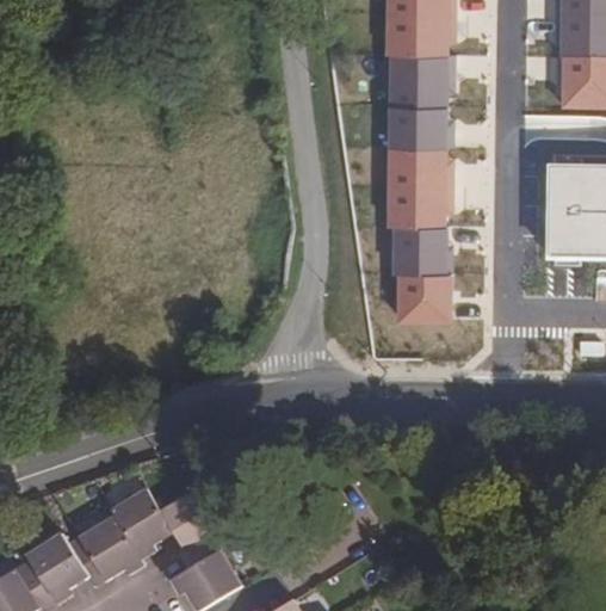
[(393,0),(393,53),(447,55),(447,0),(393,0)]
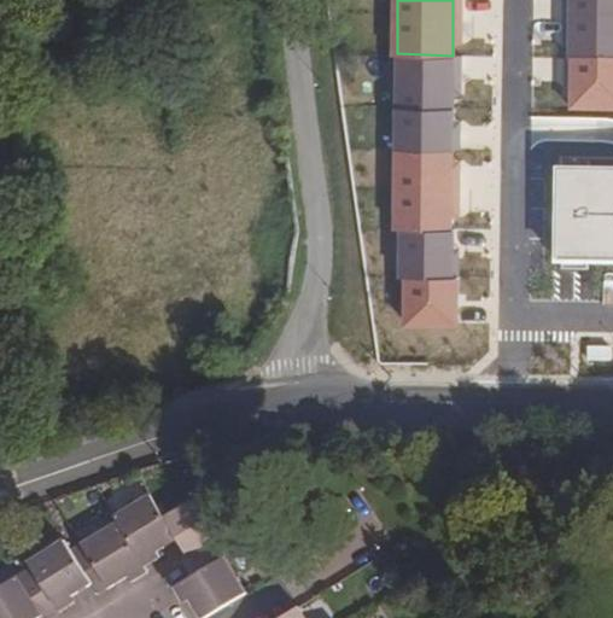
[(612,0),(565,0),(565,57),(612,57),(612,0)]
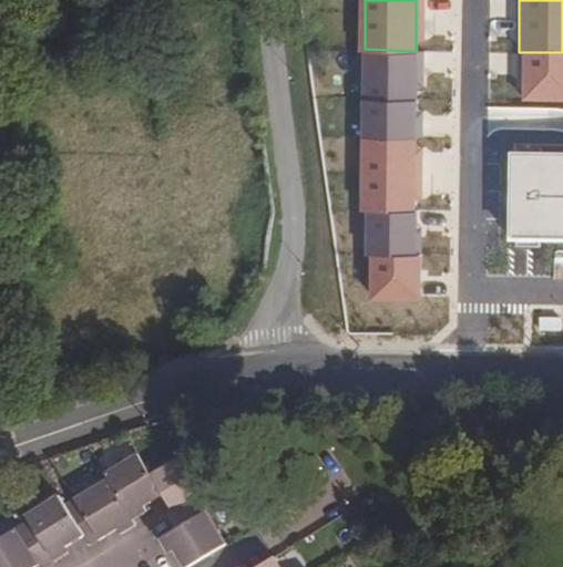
[(416,51),(365,49),(366,134),(416,135),(416,51)]
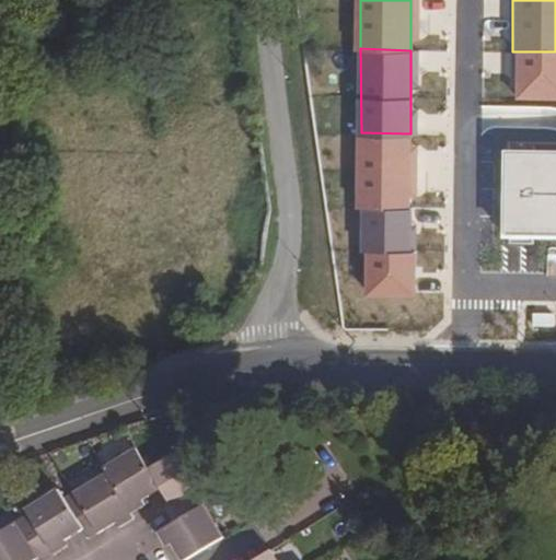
[(555,51),(512,51),(512,101),(555,100),(555,51)]
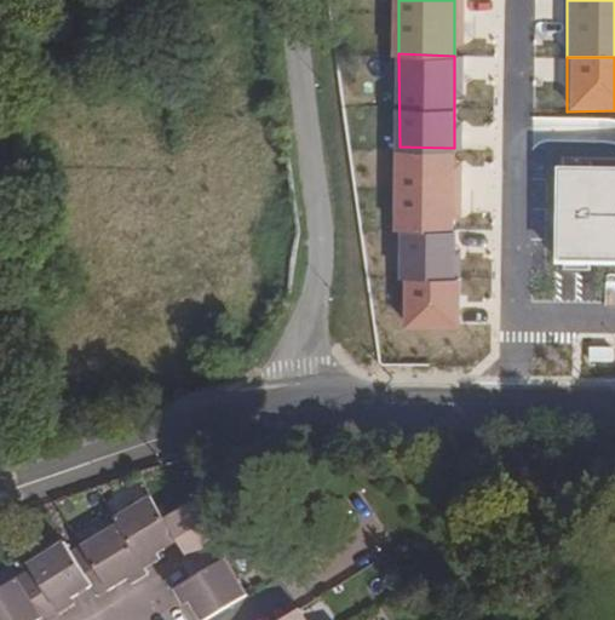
[(400,229),(453,230),(454,148),(400,147),(400,229)]
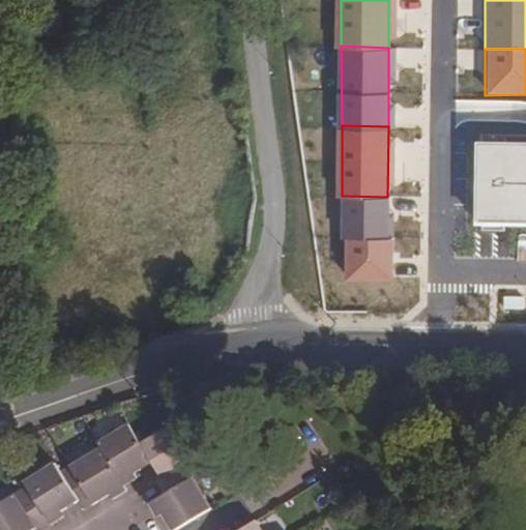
[(525,146),(474,146),(473,230),(525,230),(525,146)]
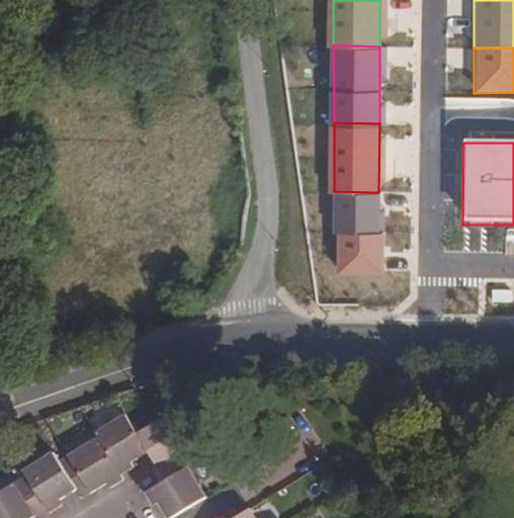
[(334,232),(378,232),(378,192),(334,191),(334,232)]
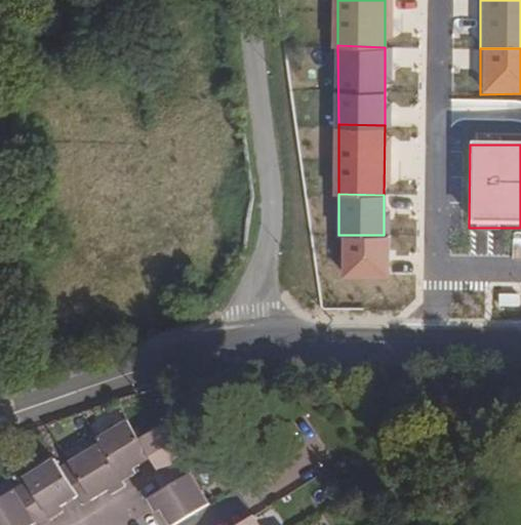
[(384,235),(338,235),(339,275),(384,277),(384,235)]
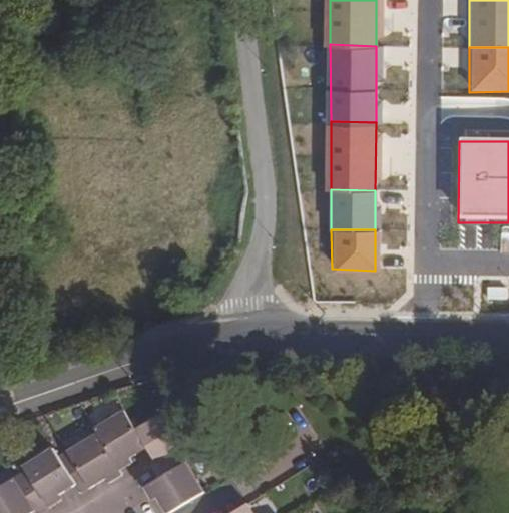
[(147,464),(155,478),(181,462),(192,455),(163,409),(131,429),(141,446),(146,454),(151,461),(147,464)]
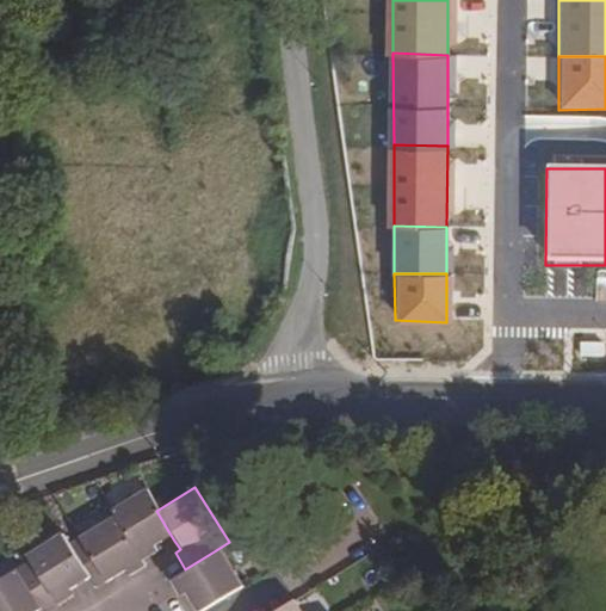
[(110,517),(135,555),(149,545),(147,542),(155,537),(168,531),(156,511),(142,489),(106,512),(110,517)]
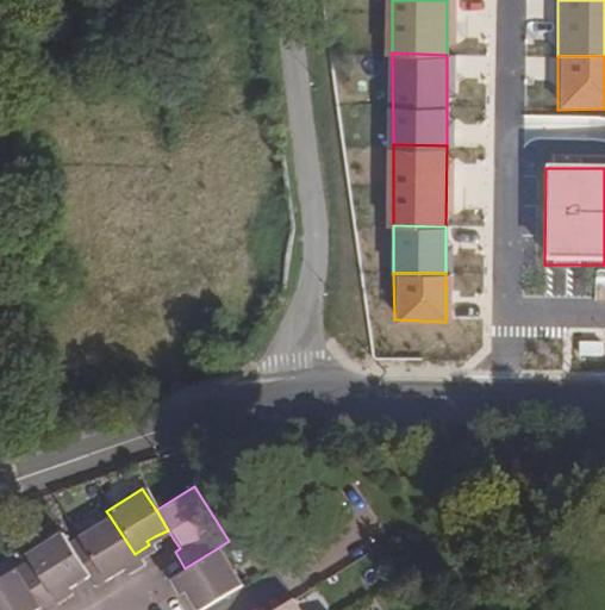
[(76,537),(101,576),(110,570),(118,564),(122,570),(137,560),(135,554),(110,516),(76,537)]
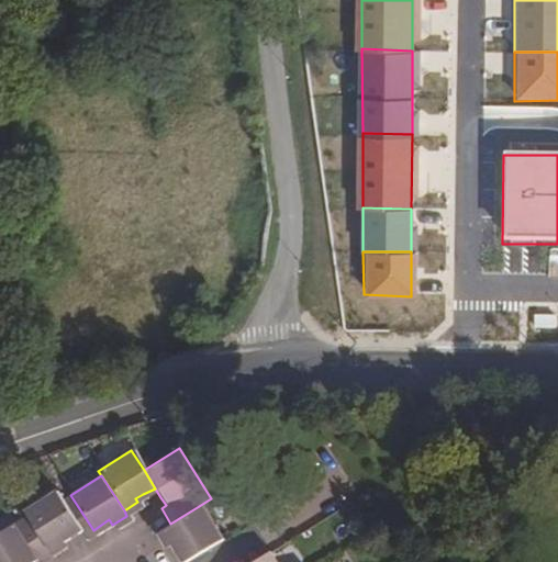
[(28,515),(53,554),(66,546),(64,541),(73,536),(82,528),(64,499),(56,489),(25,509),(28,515)]
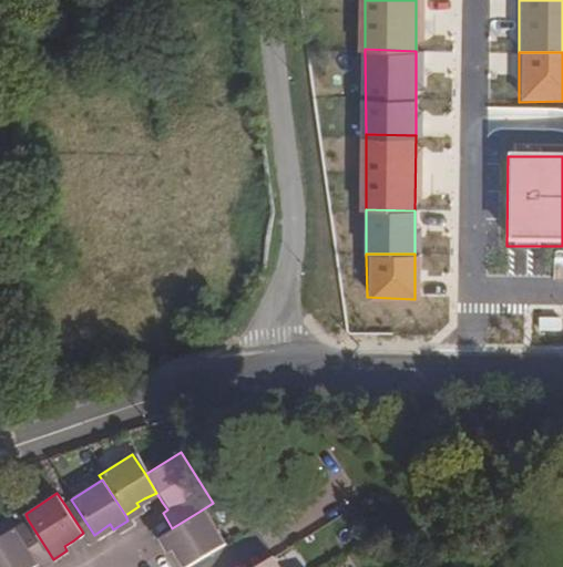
[(71,500),(64,504),(83,533),(86,540),(94,535),(71,500)]
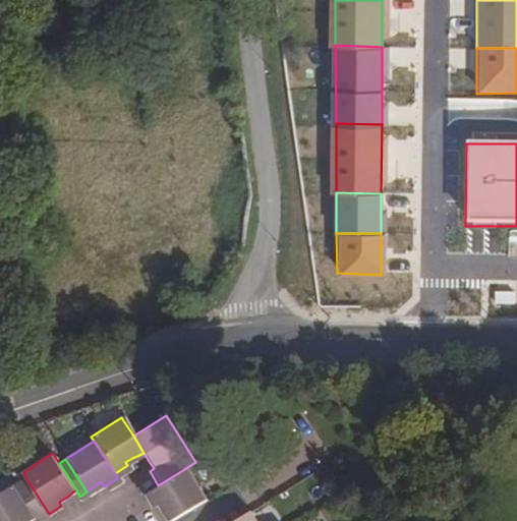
[(162,514),(166,520),(169,520),(205,498),(184,469),(158,485),(144,495),(153,509),(157,506),(162,514)]
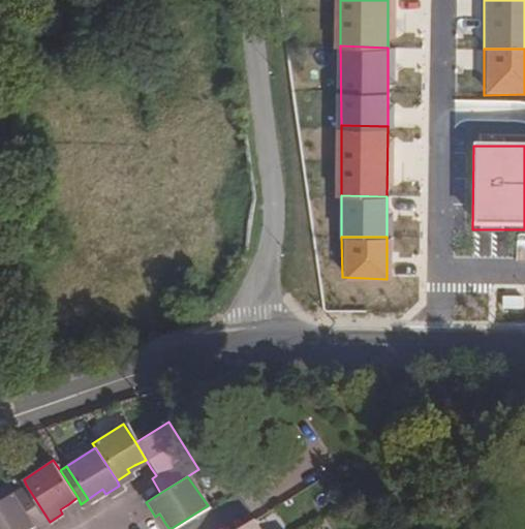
[(0,528),(28,528),(32,527),(34,528),(37,528),(50,522),(26,485),(0,501),(0,528)]
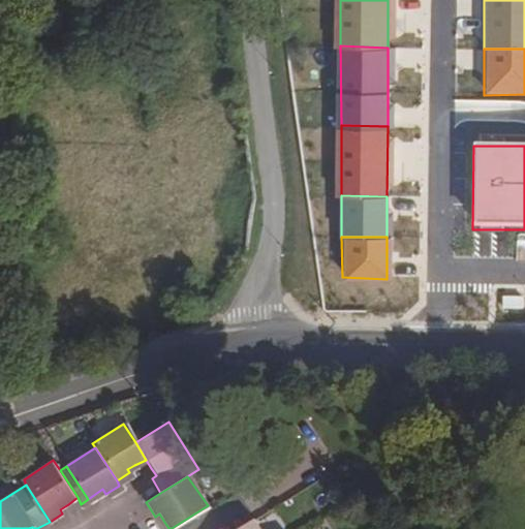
[(259,528),(251,517),(232,528),(259,528)]
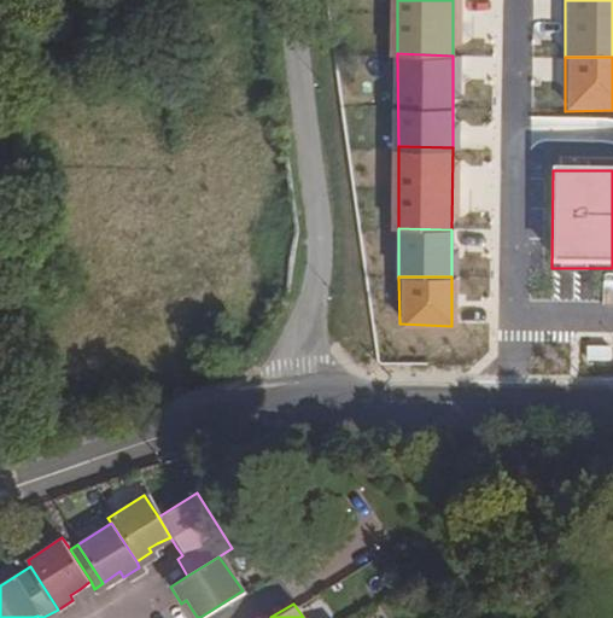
All buildings are outlined.
